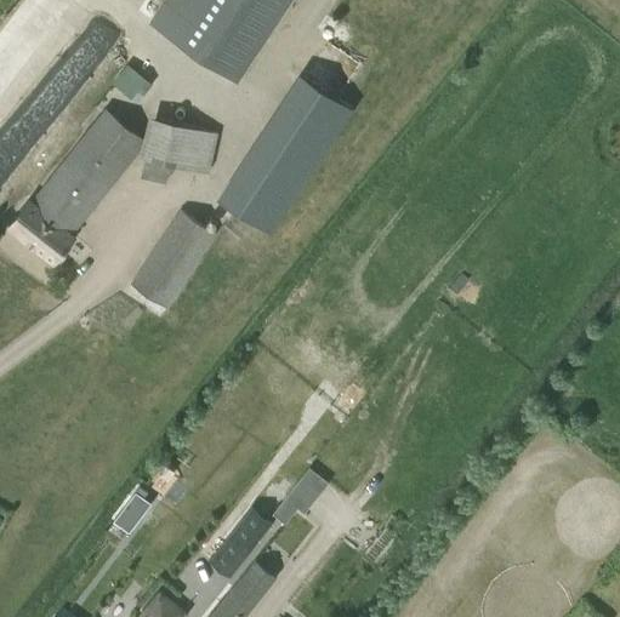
[(169,0),(152,26),(234,80),(286,0),(169,0)]
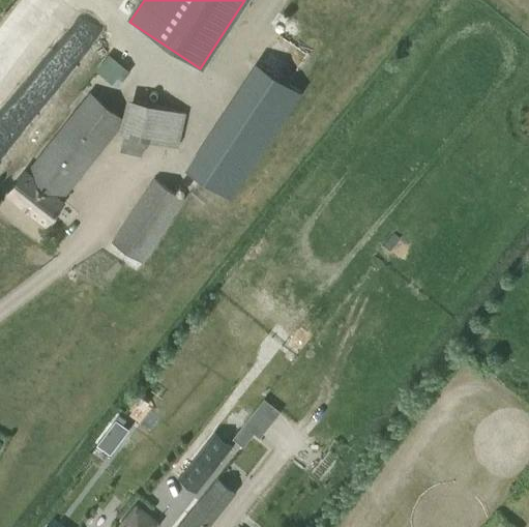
[(278,46),(266,66),(283,77),(289,66),(285,64),(291,53),(278,46)]
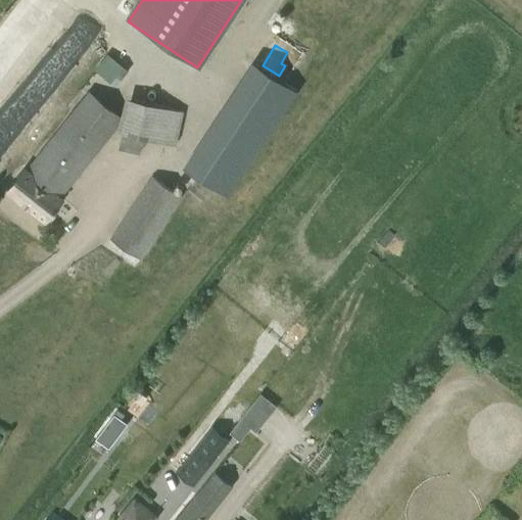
[(95,69),(116,87),(127,73),(106,56),(95,69)]
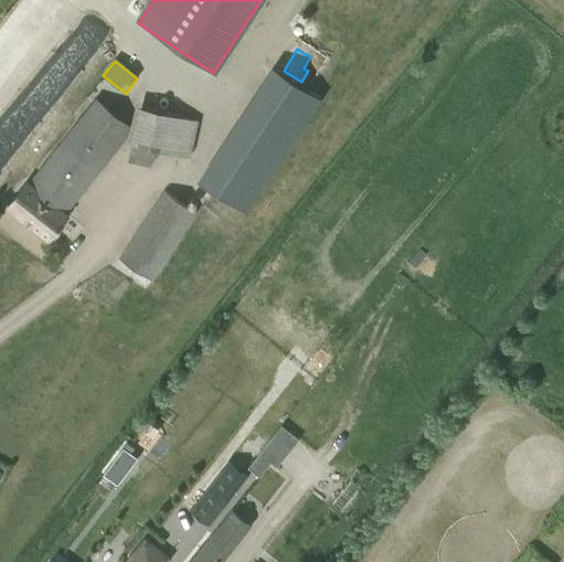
[(270,66),(201,182),(251,213),(321,97),(270,66)]
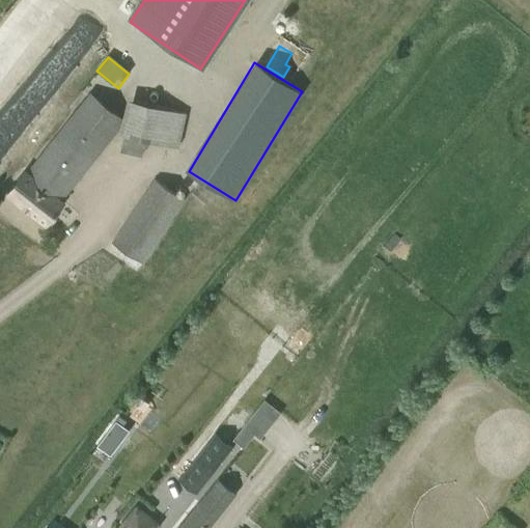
[(27,175),(23,172),(5,197),(45,228),(47,227),(50,229),(55,222),(52,220),(63,204),(61,202),(118,132),(118,135),(123,137),(119,154),(141,159),(145,142),(178,150),(186,116),(127,101),(121,119),(89,94),(27,175)]
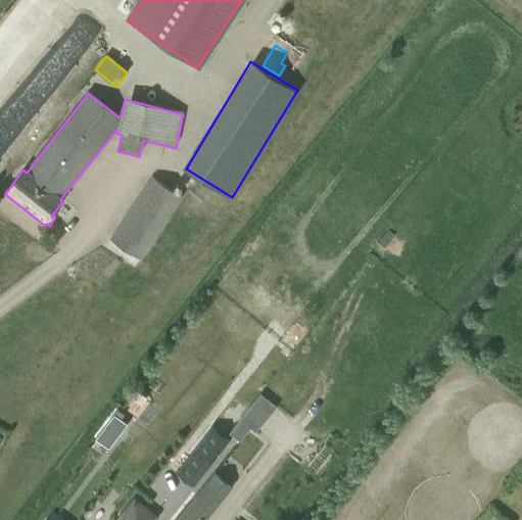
[(150,177),(109,241),(140,262),(181,198),(150,177)]
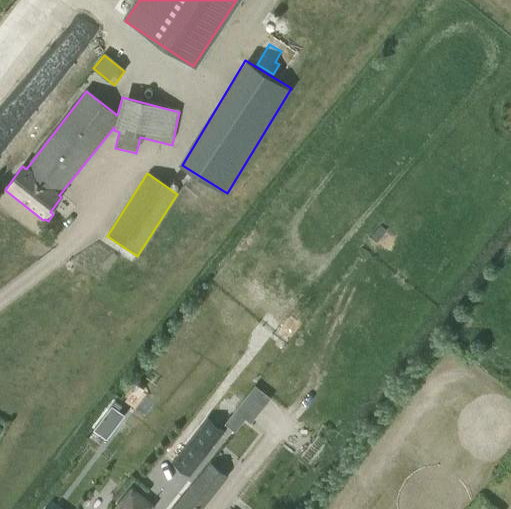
[(236,410),(225,424),(236,432),(247,419),(236,410)]
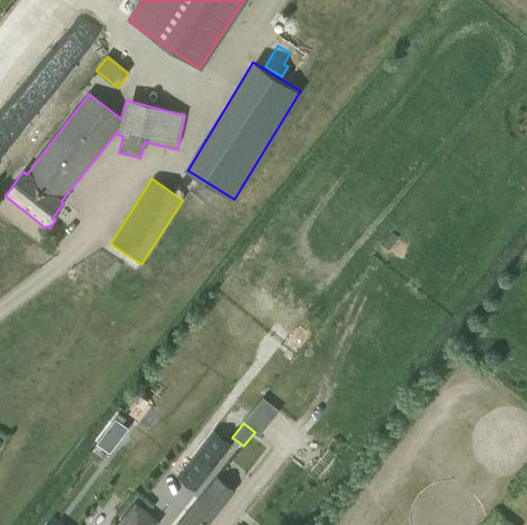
[(215,430),(176,479),(195,493),(233,445),(215,430)]
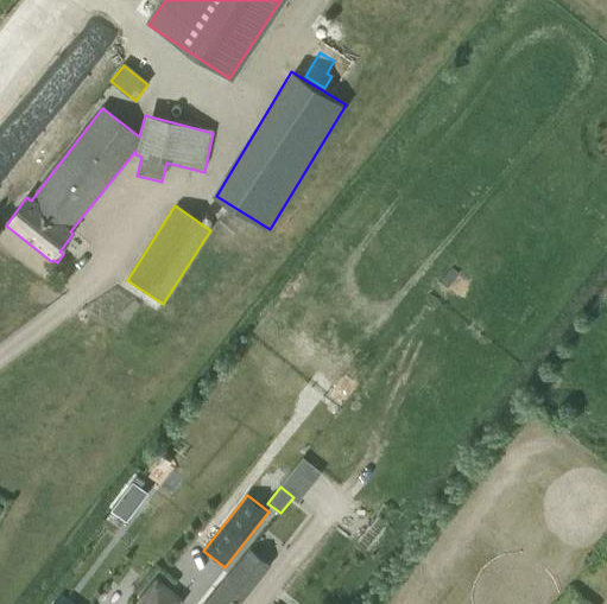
[(250,551),(207,603),(240,603),(270,567),(250,551)]
